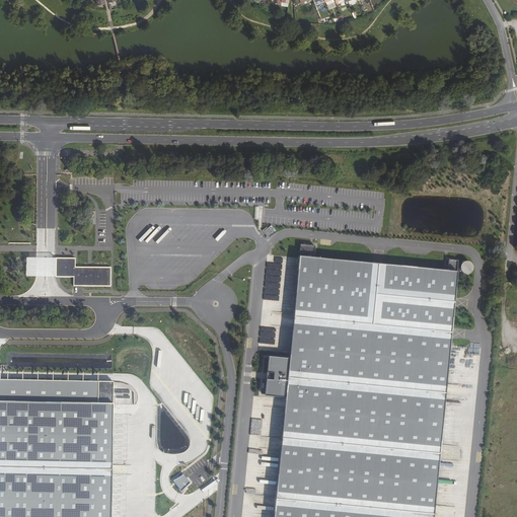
[(274,227),(266,233),(270,239),(278,233),(274,227)]
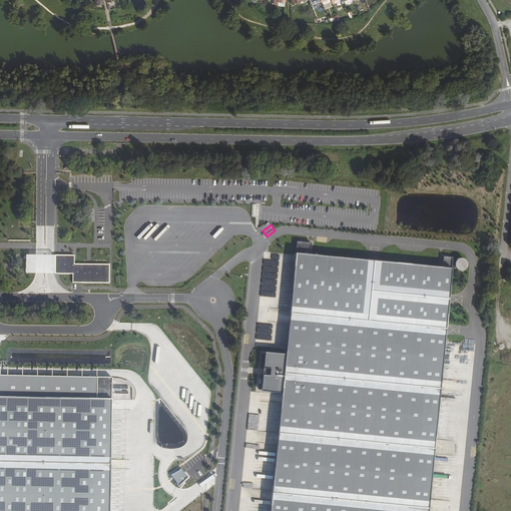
[(431,510),(457,267),(296,251),(272,510),(431,510)]
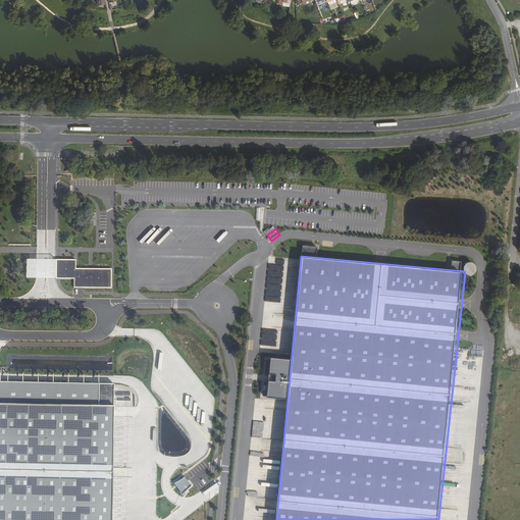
[(76,287),(112,288),(112,279),(112,269),(76,269),(76,260),(62,260),(62,277),(76,277),(76,287)]
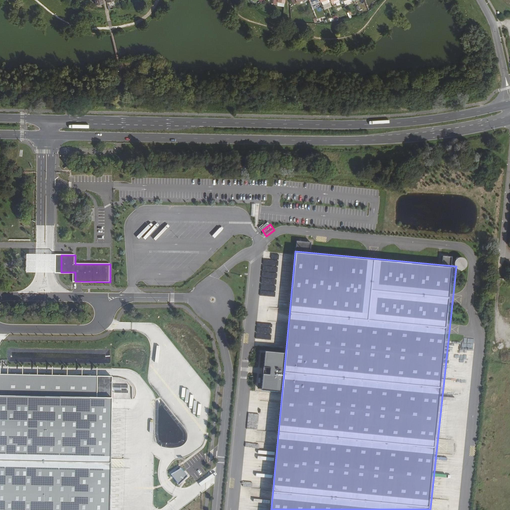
[(0,376),(0,509),(111,509),(114,378),(0,376)]
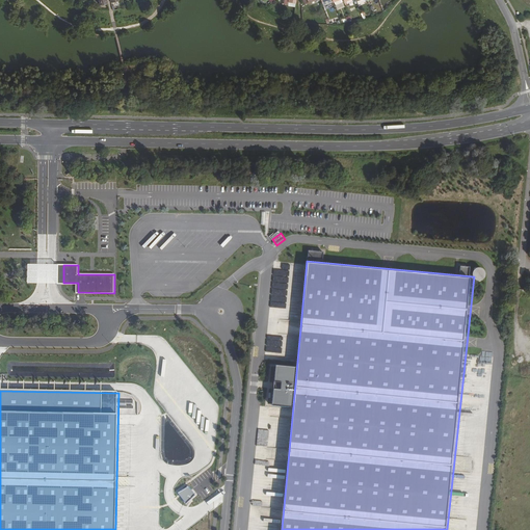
[(189,487),(180,496),(188,505),(197,497),(189,487)]
